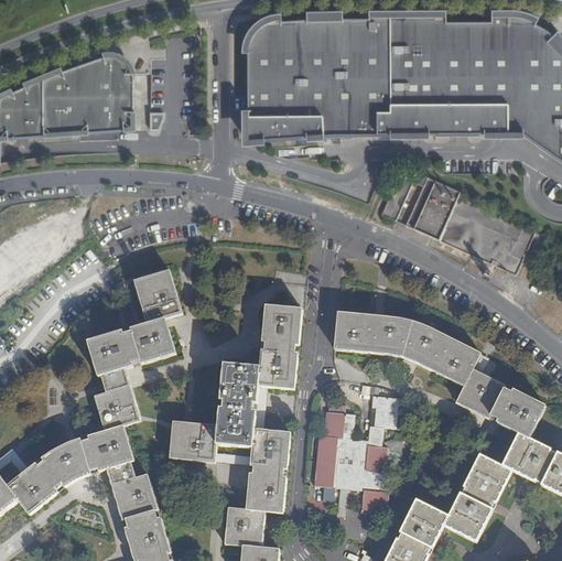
[(535,22),(526,11),(514,15),(503,15),(490,15),(490,21),(445,21),(445,15),(368,15),(368,18),(342,18),(342,15),(316,17),(305,17),(305,19),(281,21),(281,19),(279,19),(267,21),(256,29),(249,40),(247,53),(247,141),(523,135),(561,161),(561,45),(553,33),(535,22)]
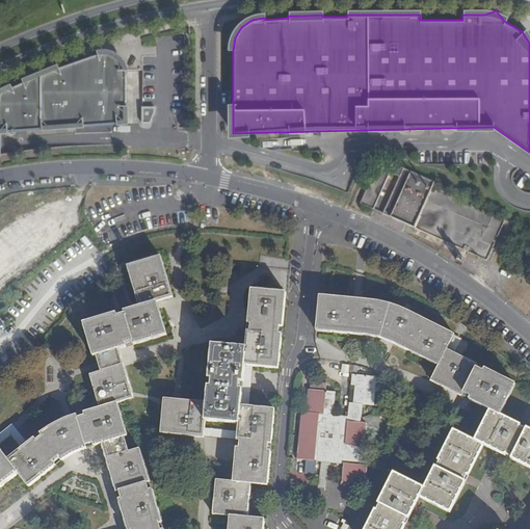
[(0,131),(125,122),(125,71),(124,68),(122,61),(117,57),(112,54),(107,52),(99,51),(96,52),(96,53),(57,67),(57,65),(21,80),(22,82),(10,86),(10,85),(0,89),(0,131)]
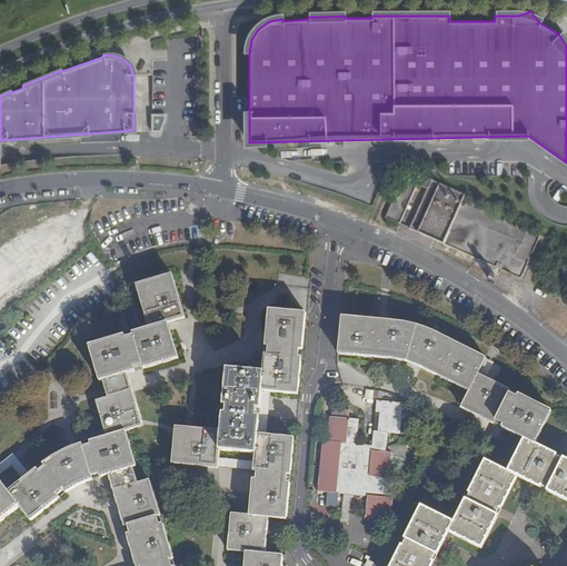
[(403,171),(383,215),(398,221),(416,181),(417,178),(403,171)]
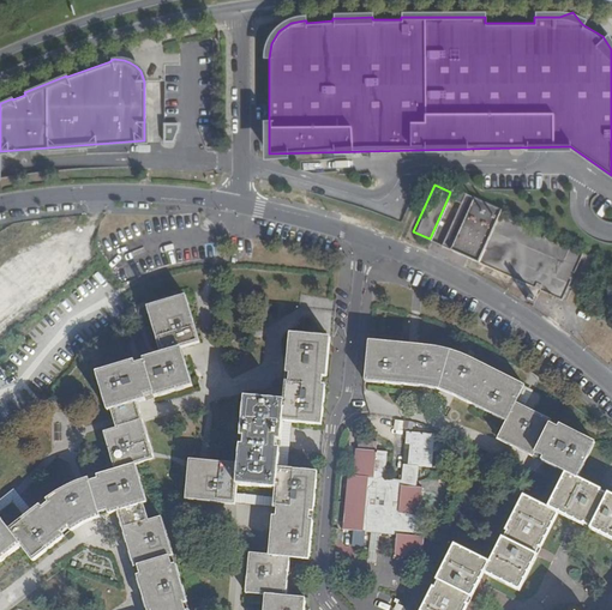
[(501,209),(453,187),(450,192),(449,195),(459,200),(439,243),(478,260),(561,297),(581,248),(499,213),(501,209)]
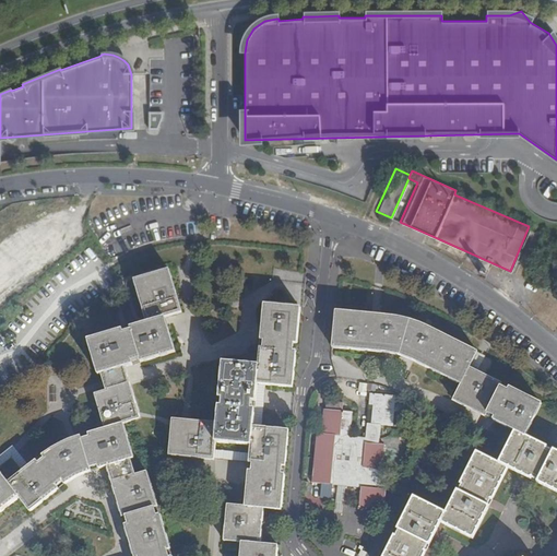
[(0,507),(18,494),(28,508),(57,485),(55,483),(60,478),(62,481),(63,481),(75,473),(89,468),(90,468),(89,464),(96,462),(97,465),(105,462),(107,468),(120,513),(123,512),(126,520),(122,521),(133,555),(137,555),(170,555),(170,553),(167,554),(165,547),(168,546),(157,510),(154,511),(152,504),(155,503),(144,469),(133,472),(132,468),(129,459),(128,456),(131,454),(121,421),(129,417),(138,415),(122,364),(131,362),(130,358),(138,356),(139,359),(173,349),(163,315),(179,309),(167,267),(132,278),(145,319),(128,324),(128,328),(121,330),(120,327),(86,338),(96,371),(99,370),(105,388),(93,391),(103,425),(104,426),(86,430),(87,434),(80,436),(79,433),(68,437),(59,441),(50,446),(40,452),(43,456),(37,460),(35,457),(34,458),(27,463),(21,469),(7,480),(0,472),(0,507)]
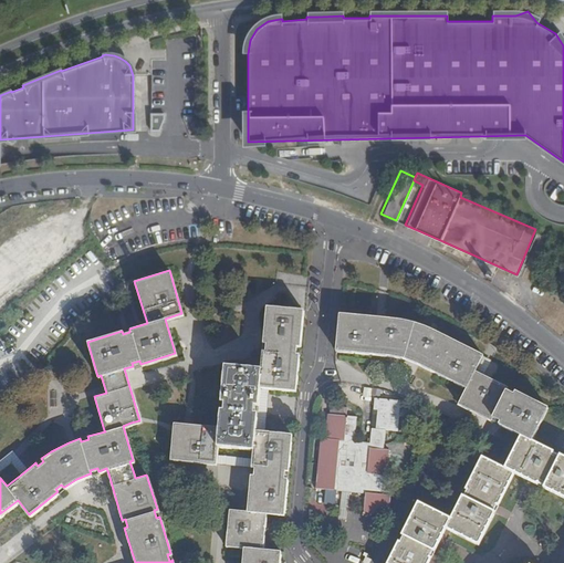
[(256,277),(247,275),(246,287),(254,288),(256,277)]
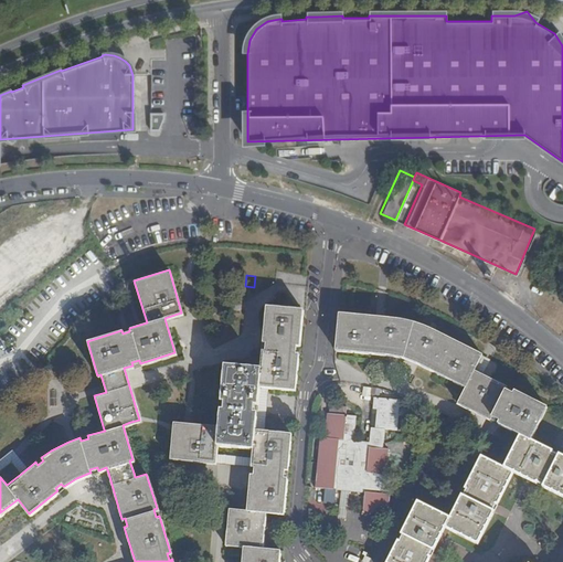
[(299,327),(301,308),(265,305),(262,340),(265,341),(264,348),(261,348),(259,367),(223,363),(220,400),(223,400),(222,406),(219,406),(216,424),(172,420),(168,457),(214,462),(215,452),(215,444),(252,447),(252,455),(251,465),(253,465),(252,473),(248,472),(245,508),(227,507),(224,543),(243,545),(241,561),(277,561),(279,548),(261,547),(264,511),(283,512),(286,476),(283,475),(283,467),(286,468),(289,431),(263,428),(254,427),(255,411),(252,410),(253,403),(256,403),(257,391),(257,385),(267,385),(294,389),(297,351),(294,351),(295,343),(298,345),(299,336),(299,327)]
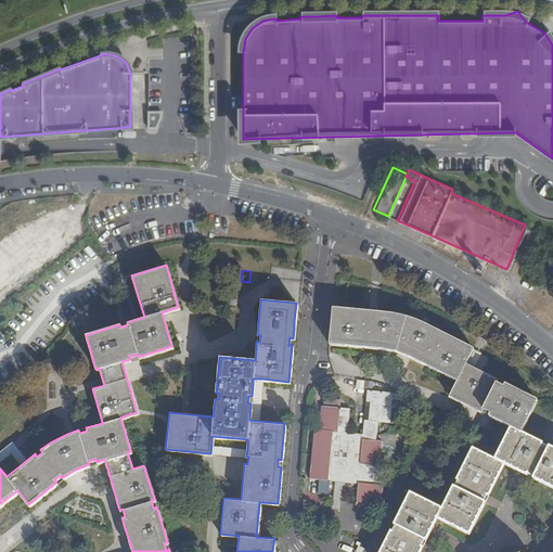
[(332,306),(330,323),(328,342),(395,348),(455,379),(464,362),(472,346),(425,322),(415,319),(404,315),(394,312),(384,310),(332,306)]
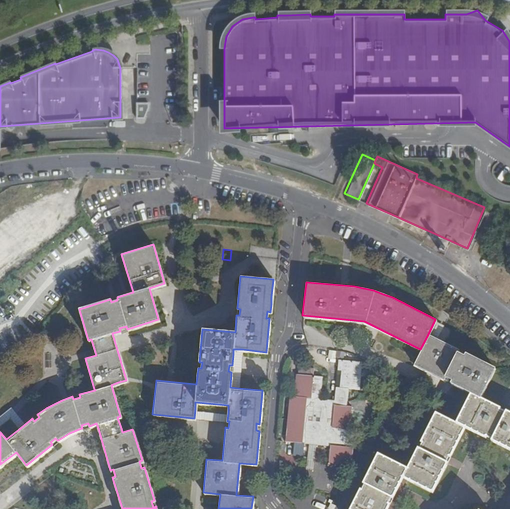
[(442,323),(435,319),(428,334),(435,337),(442,323)]
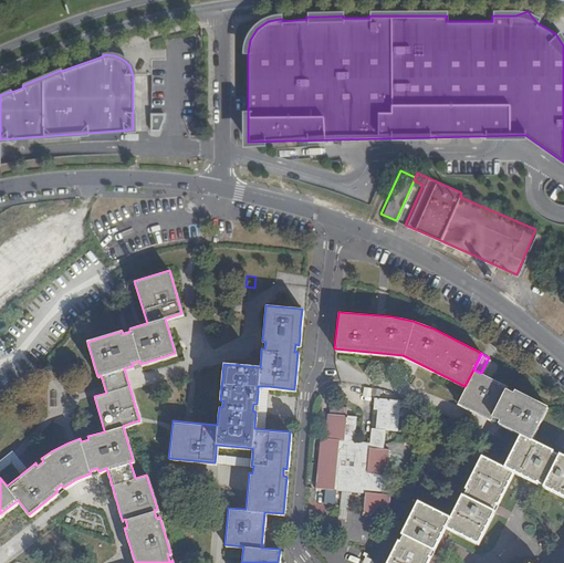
[(481,373),(473,369),(465,386),(457,402),(490,418),(491,415),(498,419),(497,421),(519,433),(530,438),(546,406),(513,389),(512,392),(505,388),(507,386),(490,377),(481,373)]
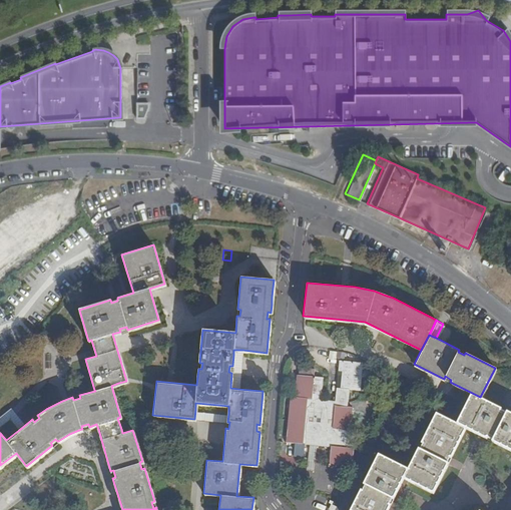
[(230,388),(238,389),(242,350),(233,350),(233,355),(232,366),(231,373),(230,388)]
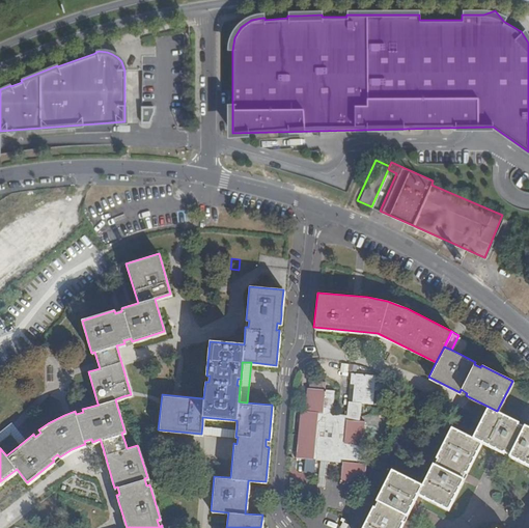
[(363,418),(358,418),(360,400),(371,401),(374,372),(350,370),(349,382),(352,382),(351,399),(346,398),(345,413),(331,411),(333,388),(324,387),(325,379),(308,378),(307,386),(305,385),(303,409),(299,408),(295,455),(312,457),(340,460),(339,477),(363,479),(365,462),(363,462),(364,459),(364,454),(365,442),(361,442),(363,418)]
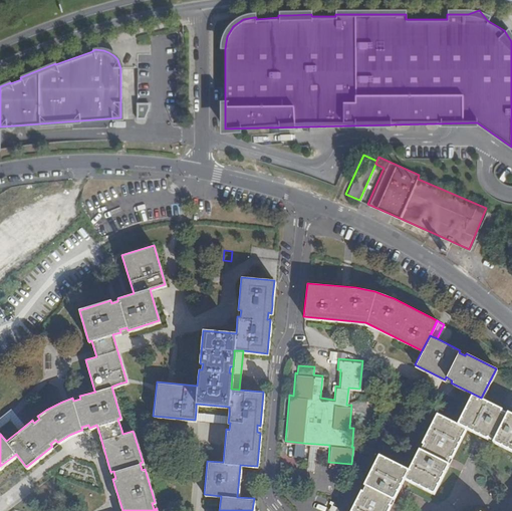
[(126,381),(118,384),(130,419),(118,422),(121,430),(140,425),(126,381)]
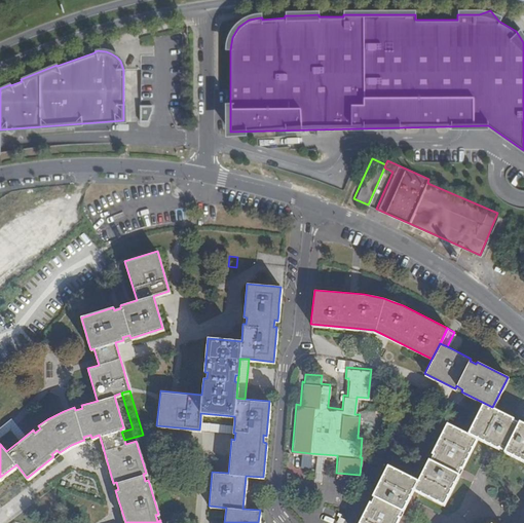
[(369,500),(357,522),(395,522),(399,516),(397,514),(399,509),(402,510),(412,488),(443,502),(458,473),(455,472),(458,467),(460,468),(476,437),(497,448),(499,445),(504,448),(503,451),(523,461),(523,422),(518,420),(517,423),(512,420),(513,417),(492,407),(482,402),(466,433),(446,421),(431,452),(434,453),(431,459),(427,457),(417,479),(386,463),(372,494),(374,495),(371,501),(369,500)]
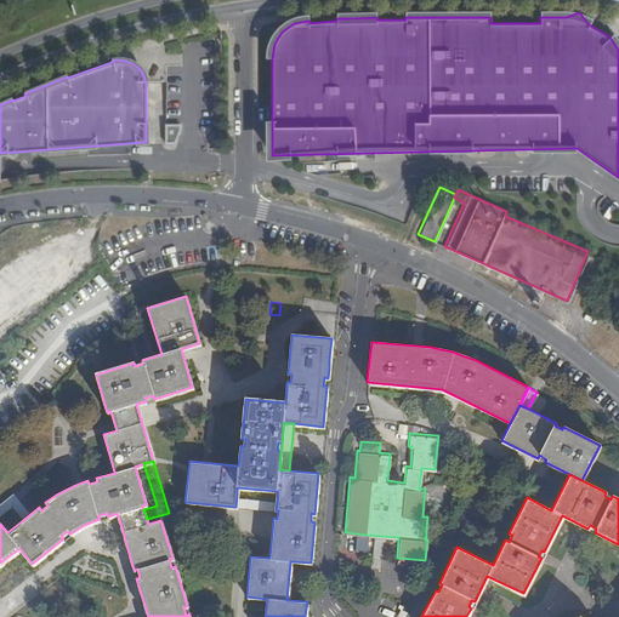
[(12,491),(0,500),(0,512),(10,504),(23,520),(30,514),(12,491)]
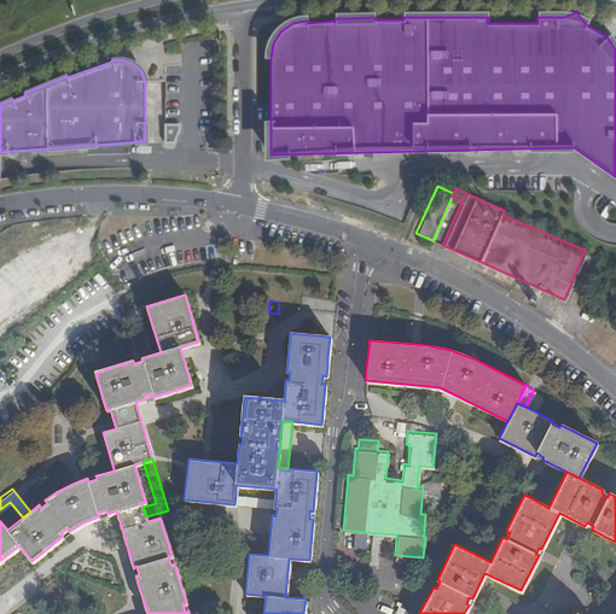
[(236,493),(234,504),(274,508),(275,497),(236,493)]
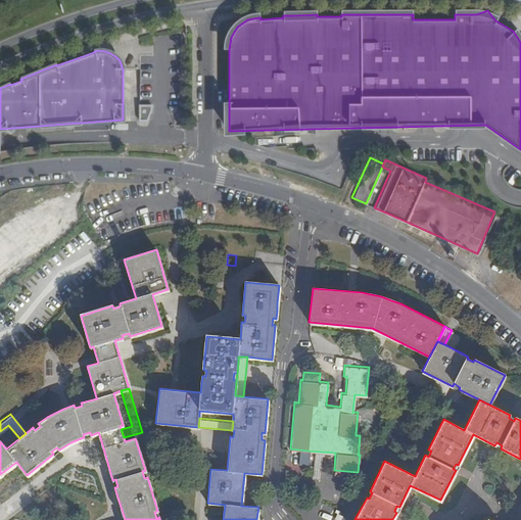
[(452,505),(461,485),(454,482),(444,502),(452,505)]
